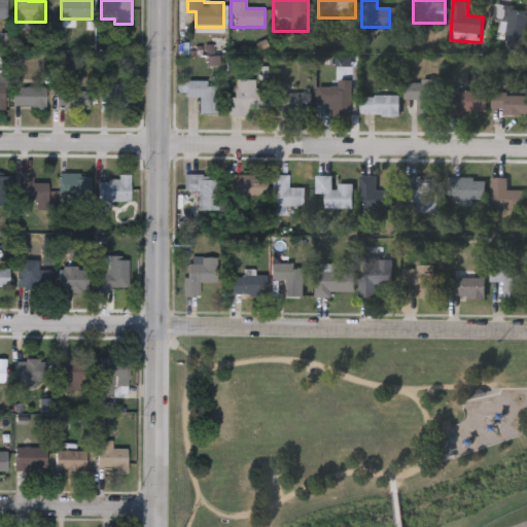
[(494,23),(495,6),(526,8),(524,43),(505,42),(506,23),(494,23)]
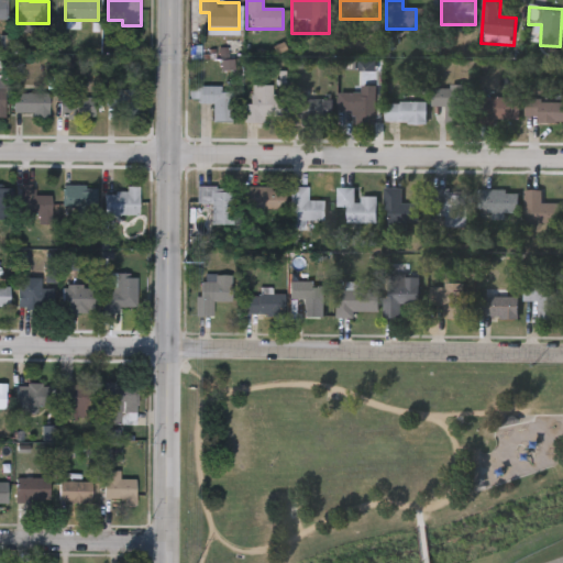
[(244,106),(252,106),(252,86),(273,86),(273,97),(287,97),(287,121),(244,121),(244,106)]
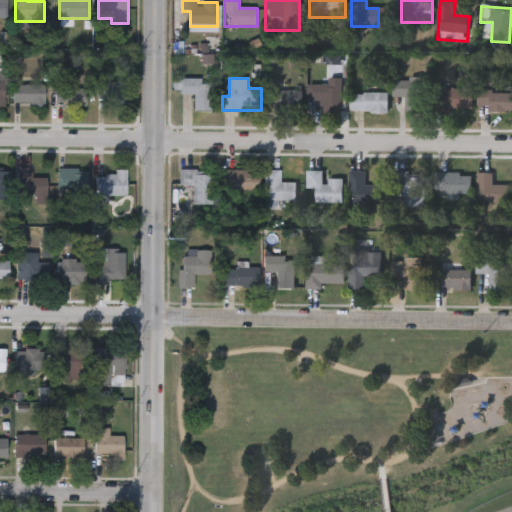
[(342,79),(342,114),(323,114),(323,102),(308,102),(308,86),(328,86),(328,79),(342,79)]
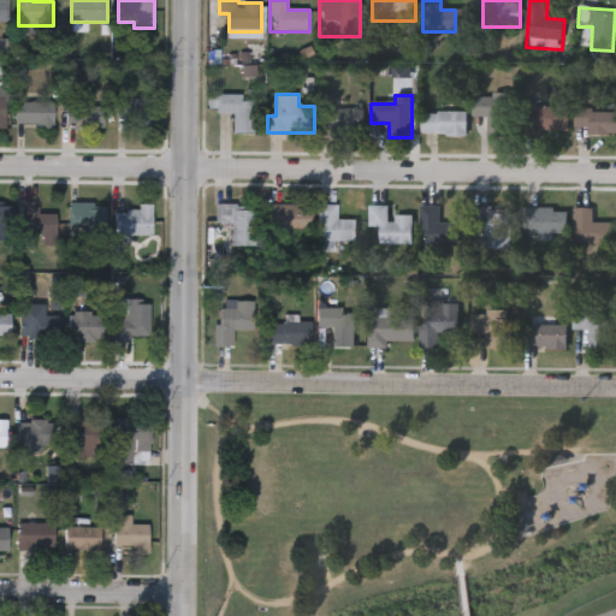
[(223,134),(223,116),(217,116),(217,96),(255,96),(255,134),(223,134)]
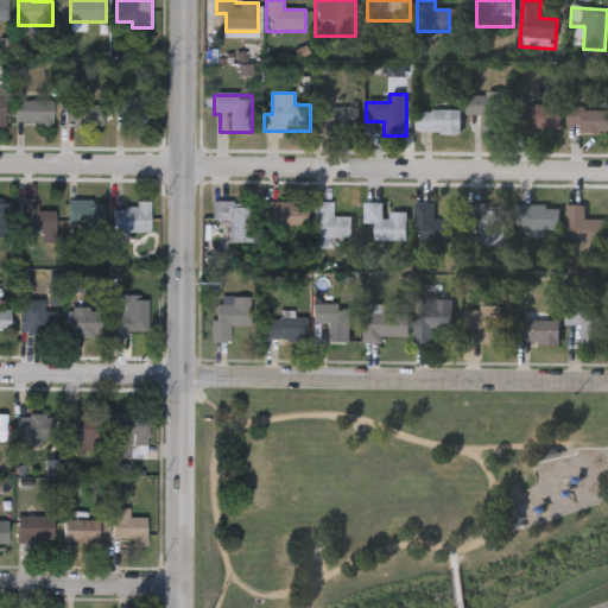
[(468,95),(505,96),(505,137),(482,135),(482,116),(467,115),(468,95)]
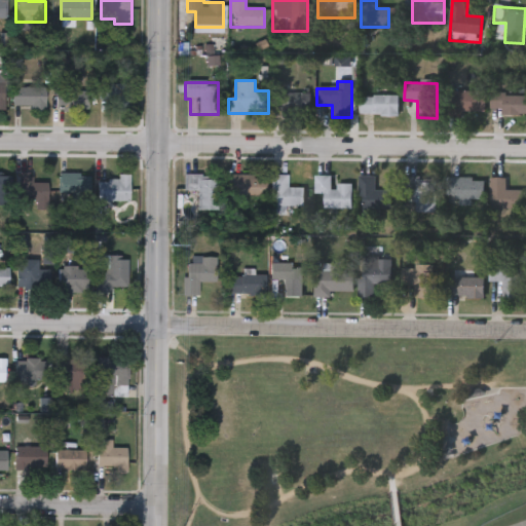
[(109,102),(100,102),(100,84),(130,84),(130,113),(109,113),(109,102)]
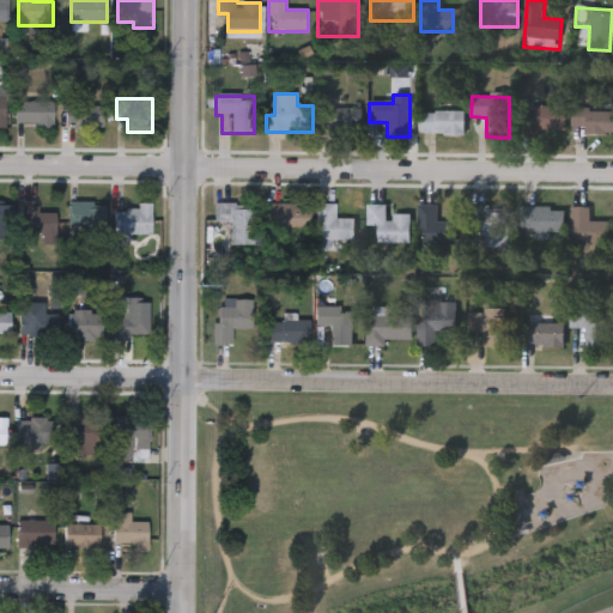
[(54,103),(54,131),(36,131),(36,126),(14,126),(14,103),(54,103)]
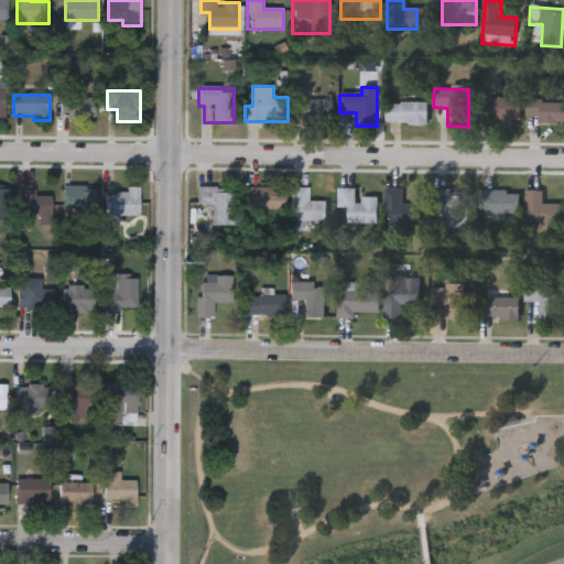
[(96,96),(96,119),(61,119),(61,96),(96,96)]
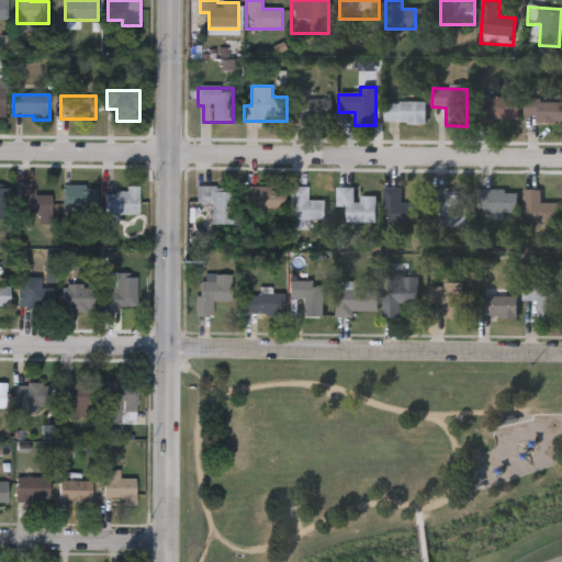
[(518,99),(518,126),(484,126),(484,99),(518,99)]
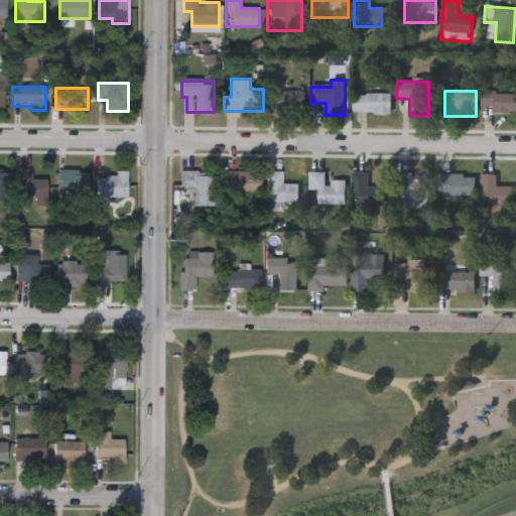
[(300,92),(300,111),(273,111),(273,92),(300,92)]
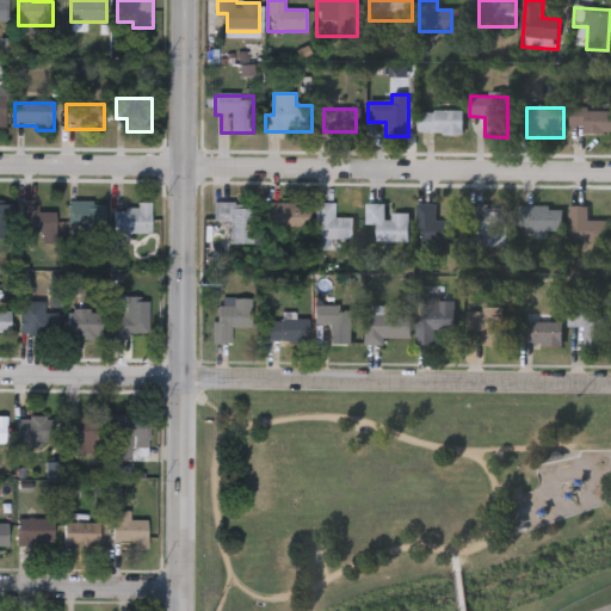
[(573,110),(610,110),(610,135),(573,135),(573,110)]
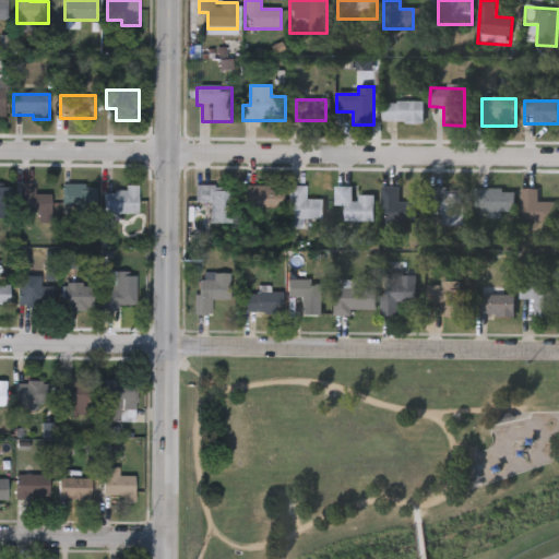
[(424,103),(424,123),(382,123),(382,103),(424,103)]
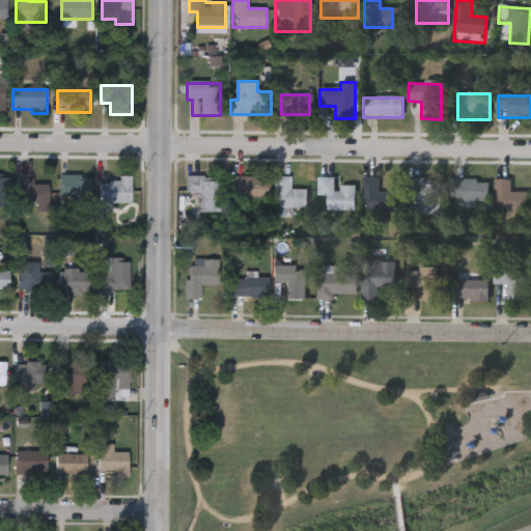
[(0,175),(8,175),(8,208),(0,208),(0,175)]
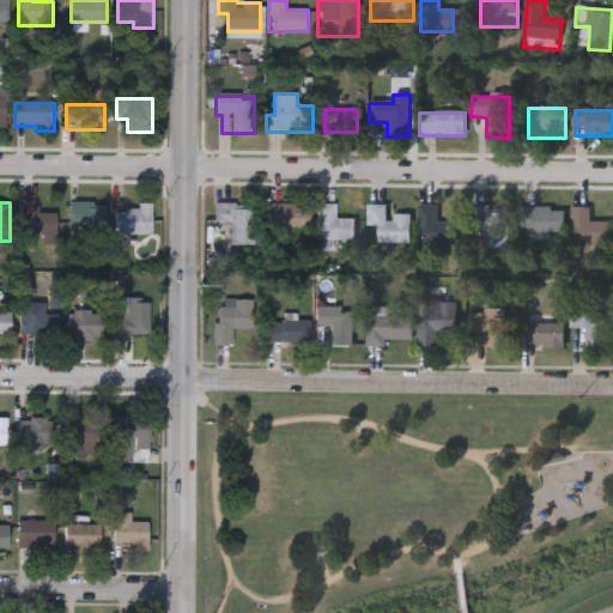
[(56,214),(56,246),(42,246),(42,235),(23,235),(23,202),(37,202),(37,214),(56,214)]
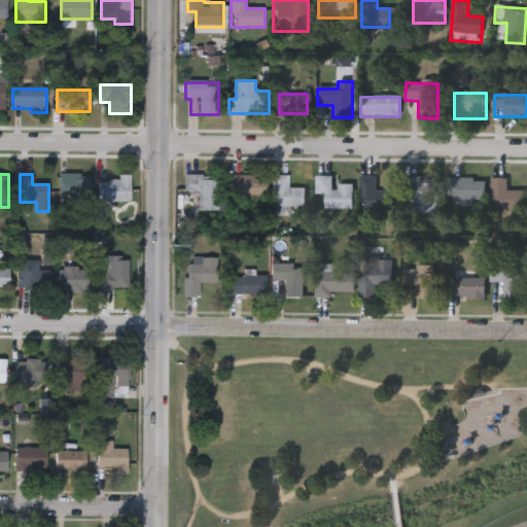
[(72,196),(60,196),(60,175),(90,175),(90,208),(72,208),(72,196)]
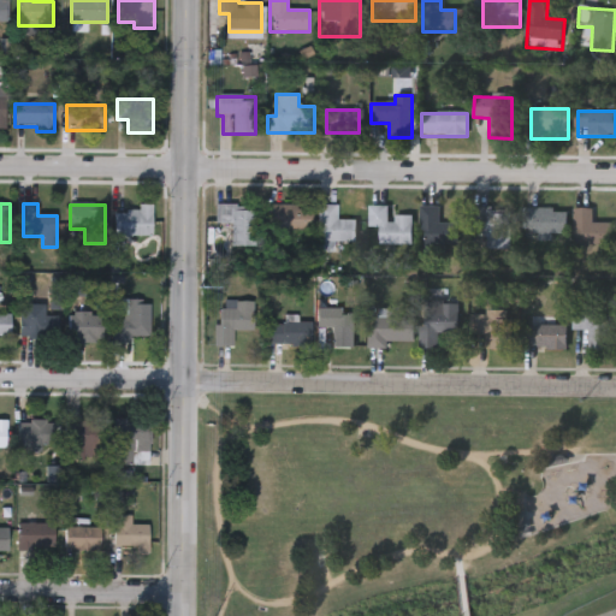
[(153,206),(153,237),(114,237),(114,212),(140,212),(140,206),(153,206)]
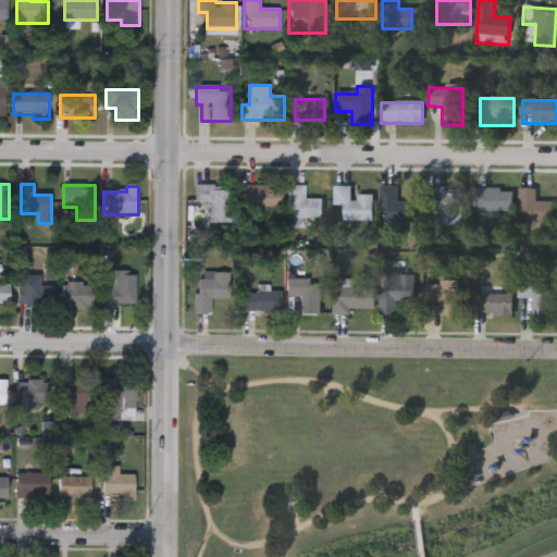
[(210,223),(210,209),(196,209),(196,186),(230,186),(230,223),(210,223)]
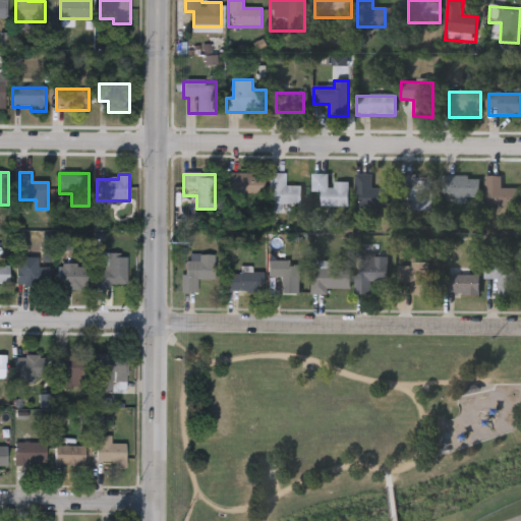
[(227,198),(227,174),(265,174),(264,199),(227,198)]
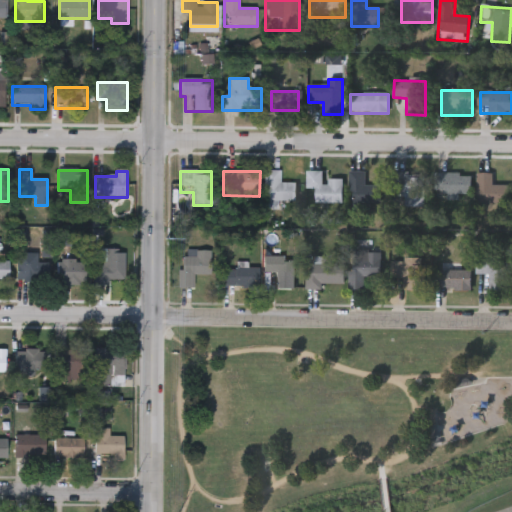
[(296,183),(296,202),(265,202),(265,171),(280,171),(280,183),(296,183)]
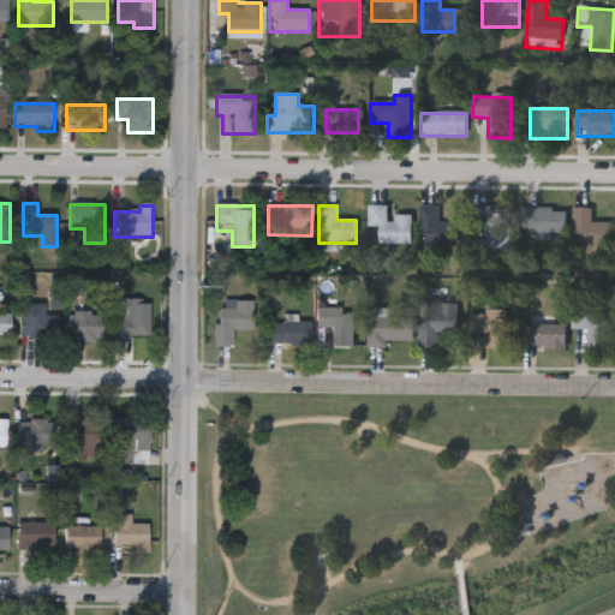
[(412,244),(380,245),(378,227),(369,227),(368,207),(388,207),(388,218),(411,218),(412,244)]
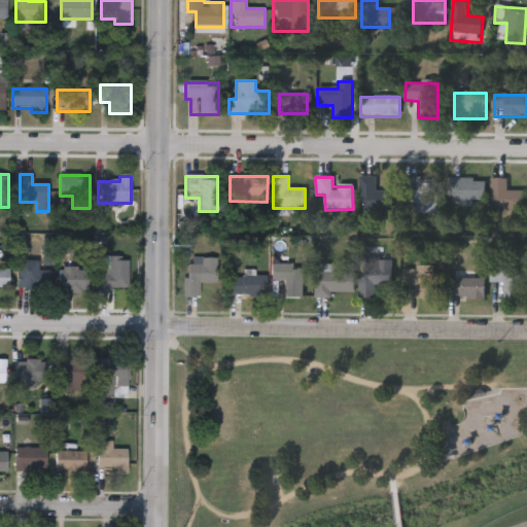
[(397,191),(397,211),(360,211),(360,177),(376,177),(376,191),(397,191)]
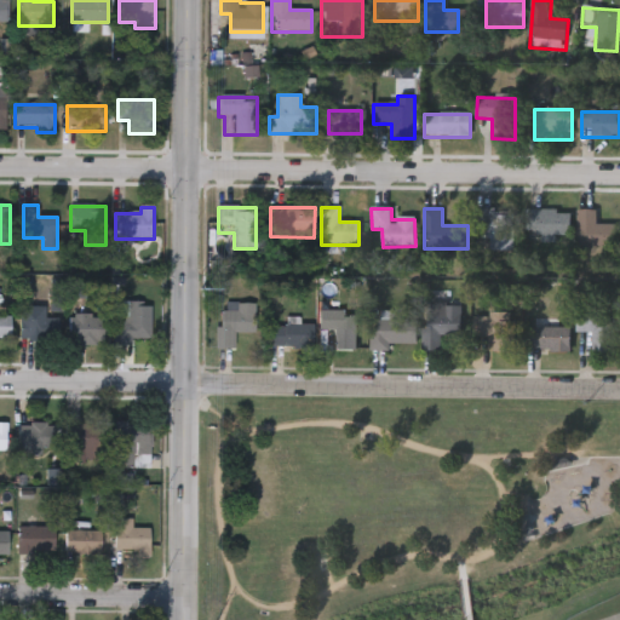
[(491,252),(491,239),(477,239),(477,211),(514,211),(514,252),(491,252)]
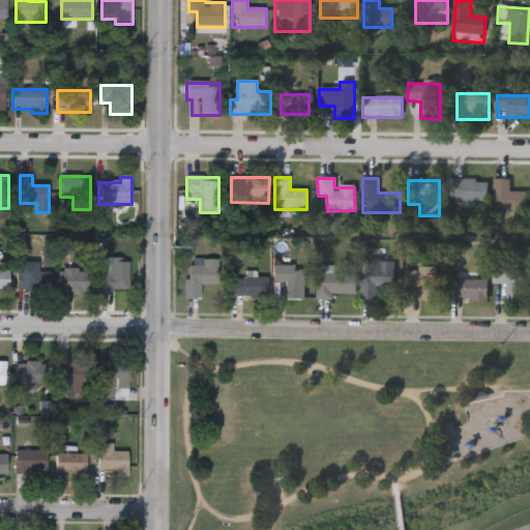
[(453,207),(453,180),(488,180),(488,200),(471,200),(471,207),(453,207)]
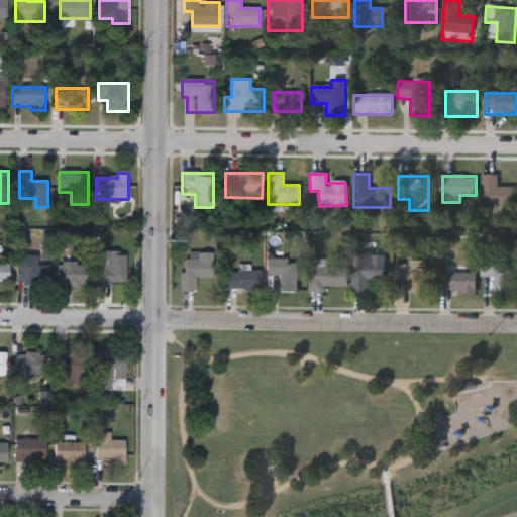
[(497,176),(497,188),(514,188),(514,206),(482,206),(482,176),(497,176)]
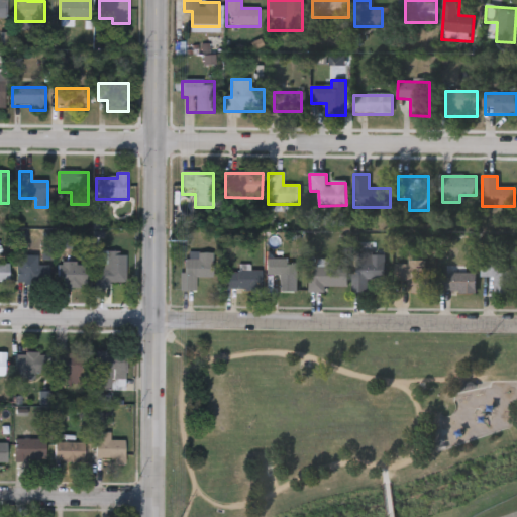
[(125,284),(111,284),(111,289),(95,289),(95,266),(107,266),(107,252),(126,252),(125,284)]
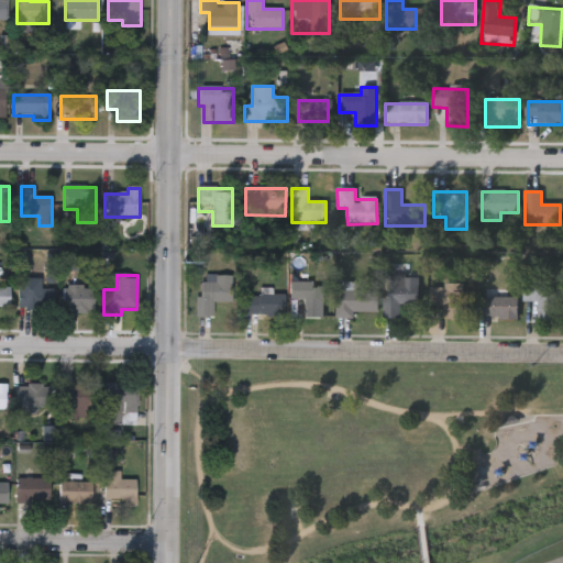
[(232,276),(233,302),(214,302),(214,317),(200,317),(199,276),(232,276)]
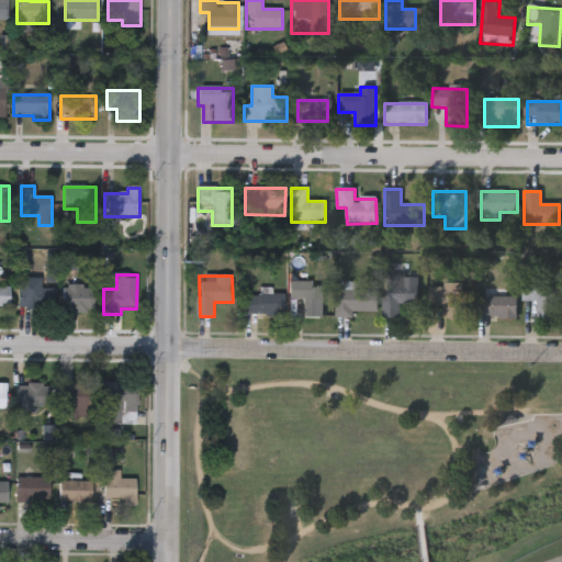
[(42,279),(42,311),(18,311),(18,279),(42,279)]
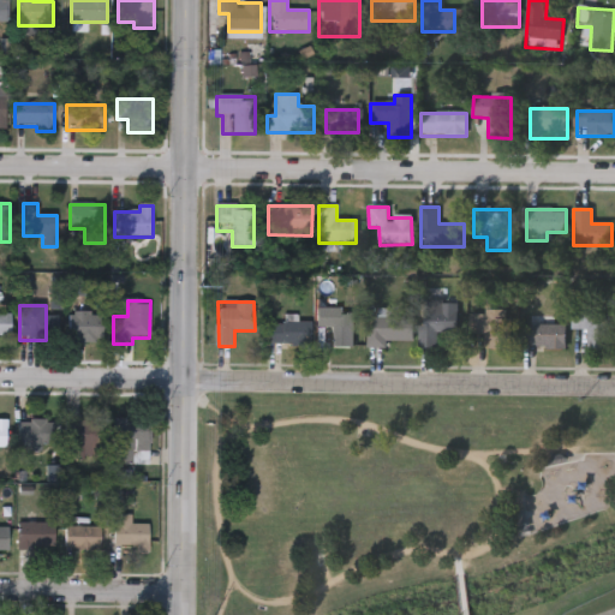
[(419,305),(458,305),(458,333),(437,333),(437,348),(419,348),(419,305)]
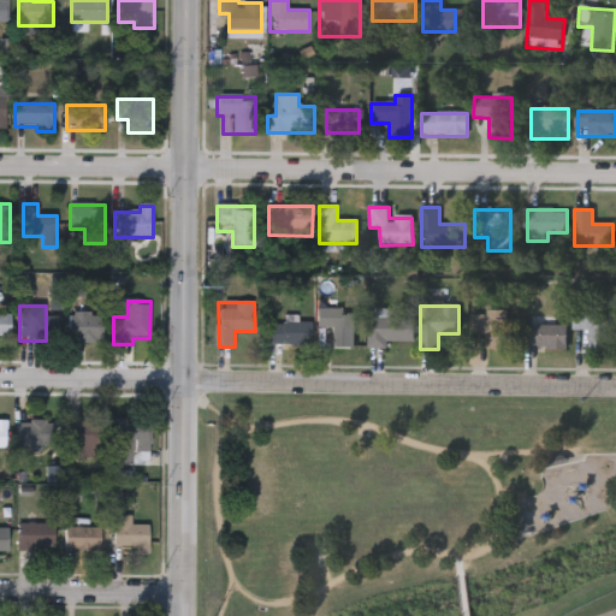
[(588,351),(588,331),(573,331),(573,312),(610,312),(610,351),(588,351)]
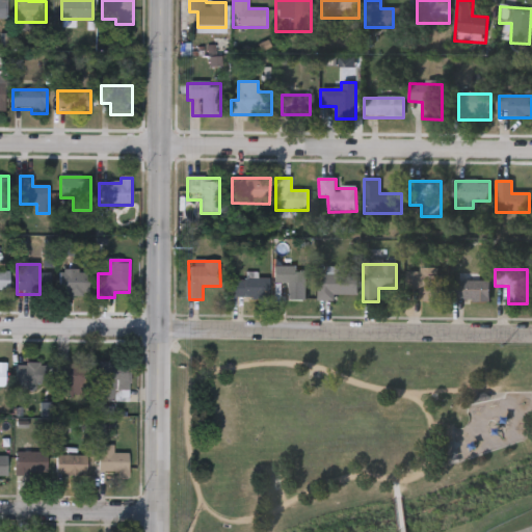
[(0,294),(0,271),(9,271),(9,294),(0,294)]
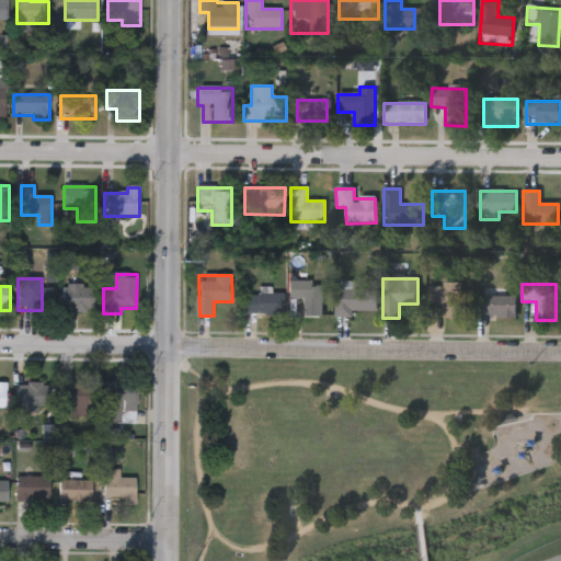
[(63,310),(63,286),(94,286),(94,310),(63,310)]
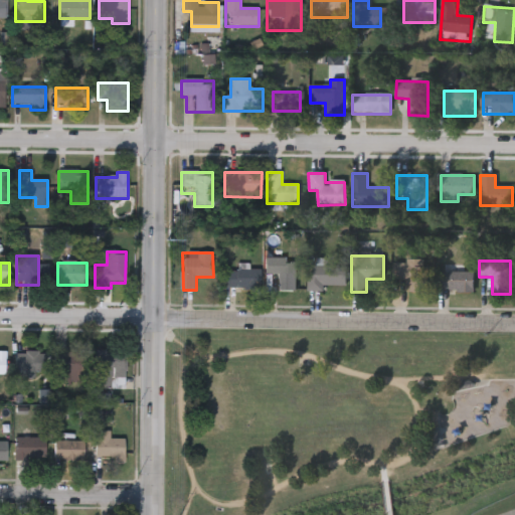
[(297,264),(297,291),(278,291),(278,264),(297,264)]
